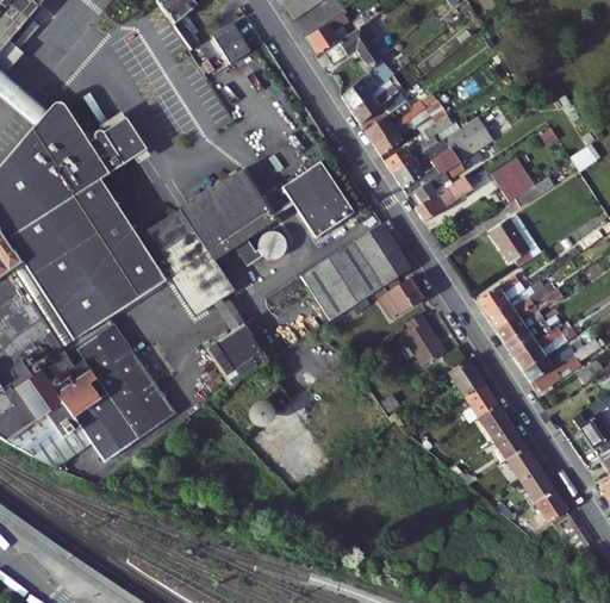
[(0,0),(0,38),(8,29),(32,0),(0,0)]
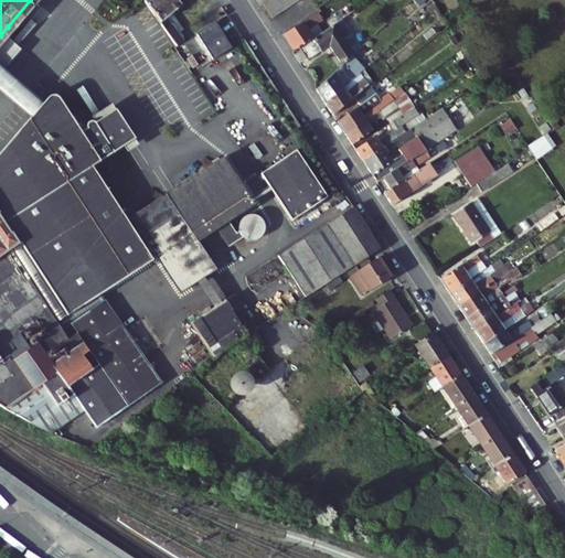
[(181,1),(180,0),(150,0),(147,3),(164,23),(162,25),(178,49),(187,43),(182,35),(187,32),(177,14),(184,6),(187,8),(191,4),(188,0),(182,0),(181,1)]
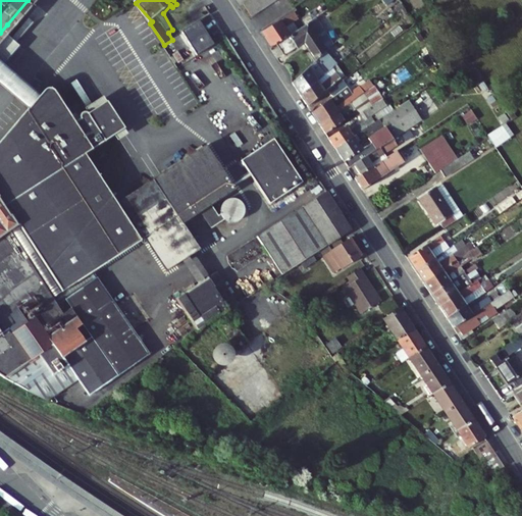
[(260,9),(254,0),(245,0),(243,1),(252,14),(260,9)]
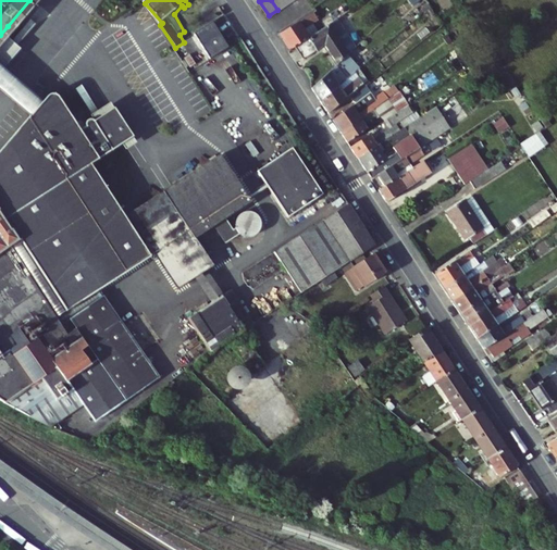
[(284,5),(281,0),(271,0),(277,10),(284,5)]
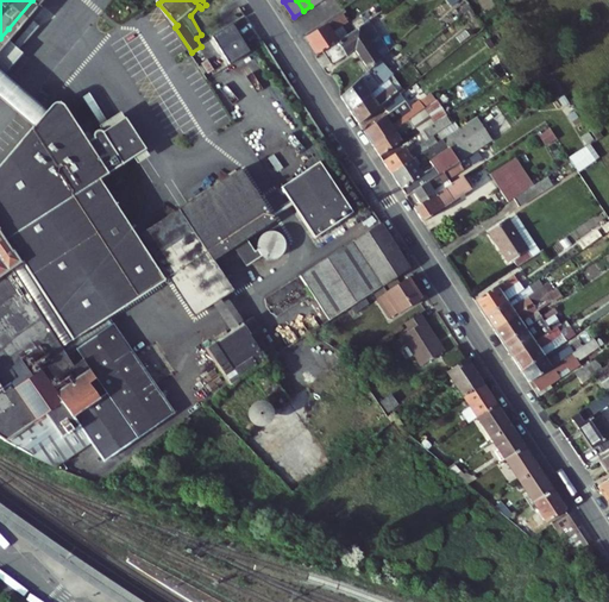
[(340,12),(306,35),(316,52),(336,41),(328,31),(346,19),(340,12)]
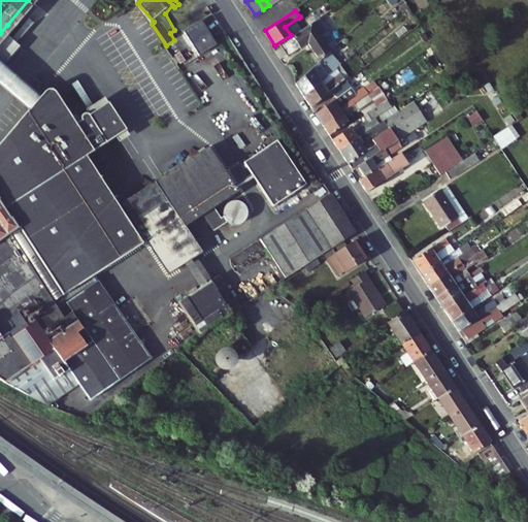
[(333,45),(316,19),(292,34),(298,41),(292,45),(295,51),(305,44),(316,62),(323,55),(333,45)]
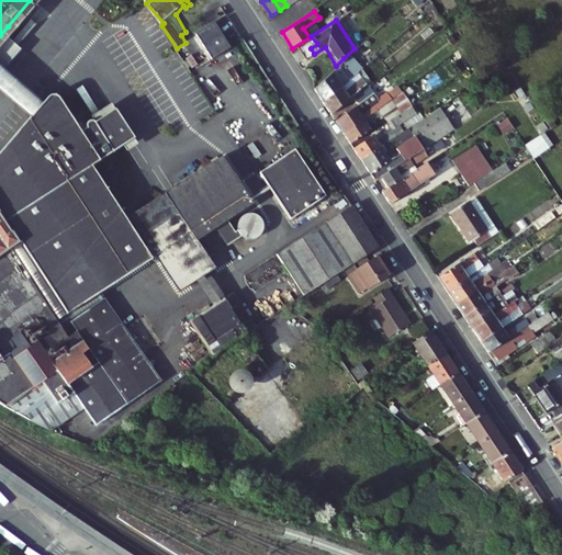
[(231,51),(214,24),(195,36),(212,63),(231,51)]
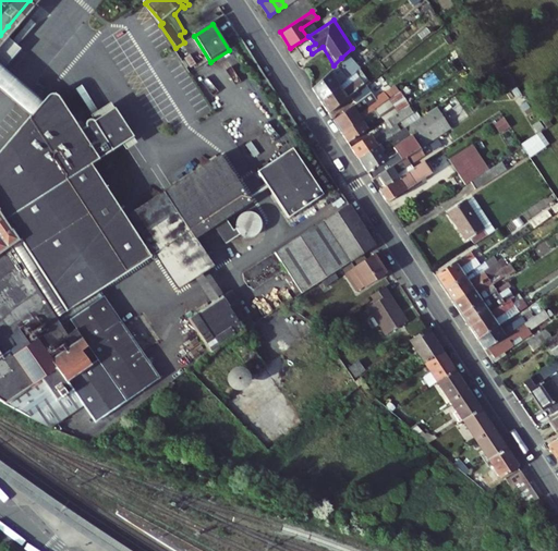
[(0,61),(21,38),(8,26),(0,35),(0,61)]
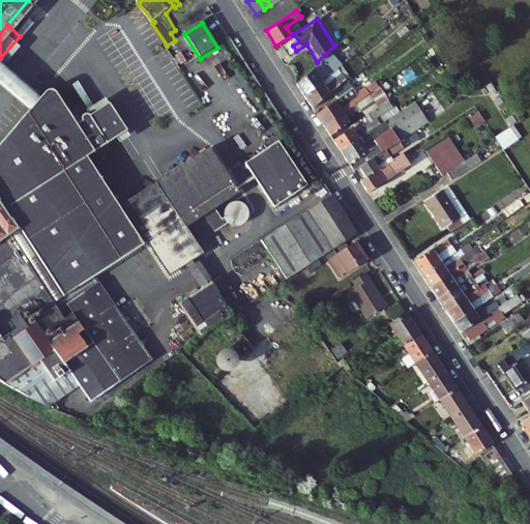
[(293,34),(292,35),(275,46),(285,58),(296,51),(293,46),(299,41),(293,34)]
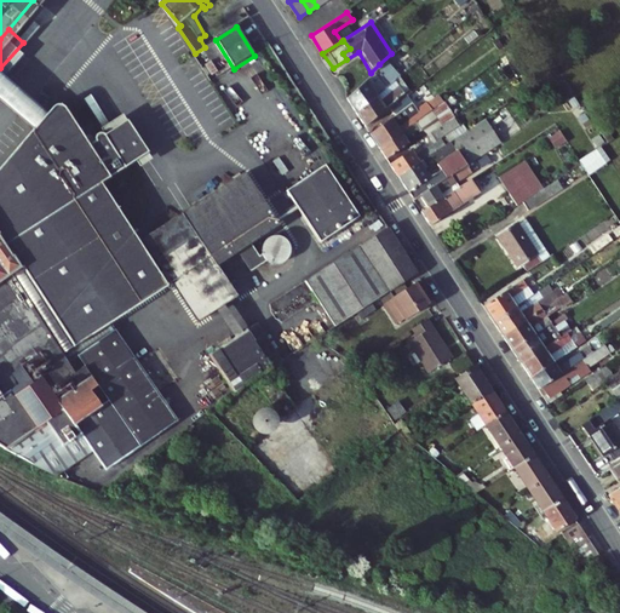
[(371,73),(362,80),(342,98),(354,115),(389,84),(391,81),(392,80),(379,64),(371,73)]
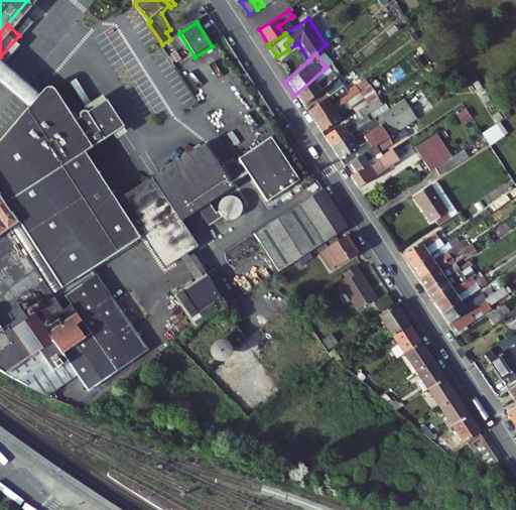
[(334,79),(326,68),(324,70),(294,96),(300,105),(334,79)]
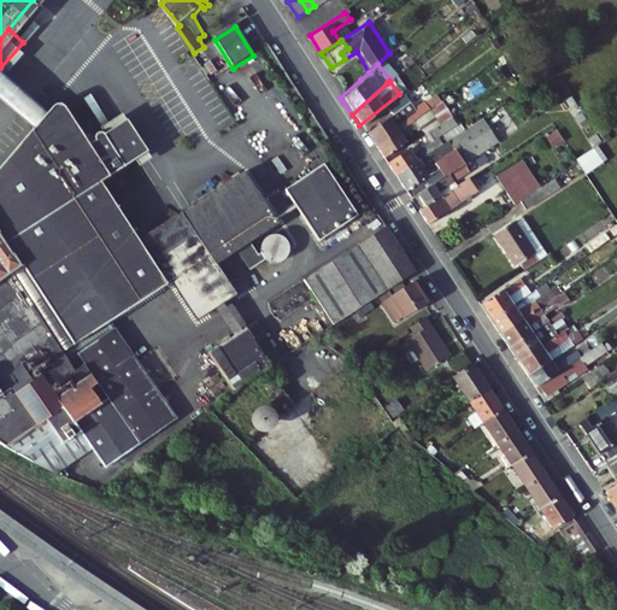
[(391,123),(386,117),(365,134),(374,147),(415,117),(439,99),(433,92),(391,123)]
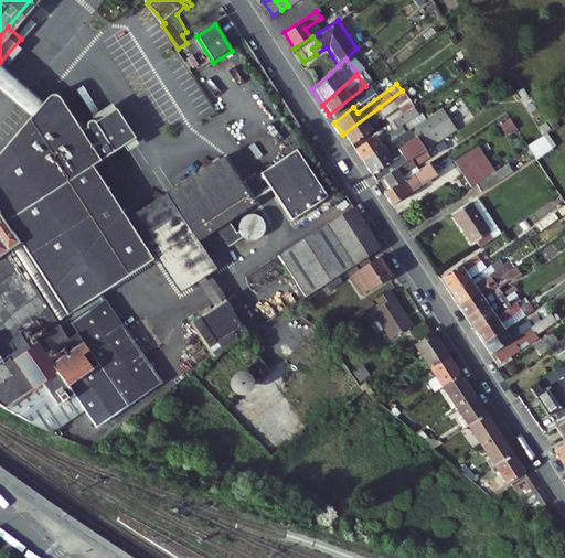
[(371,93),(368,89),(354,99),(358,104),(371,93)]
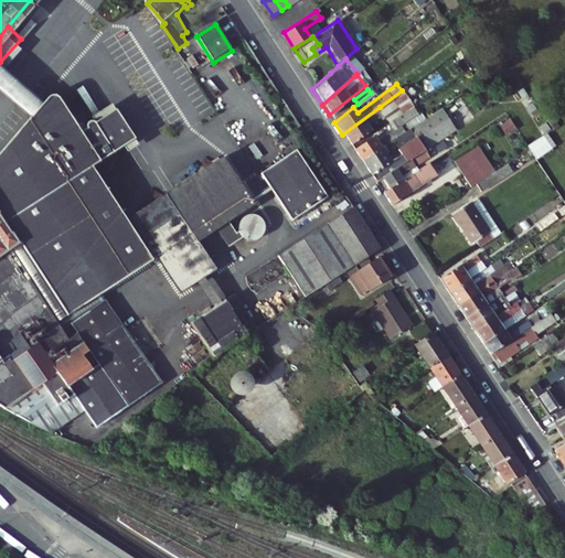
[(412,106),(402,90),(380,107),(342,135),(349,143),(371,128),(368,124),(383,113),(390,121),(412,106)]
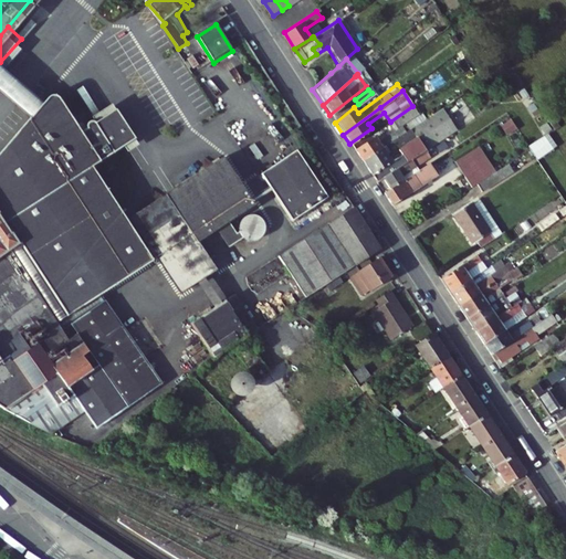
[(472,117),(458,96),(439,109),(453,129),(472,117)]
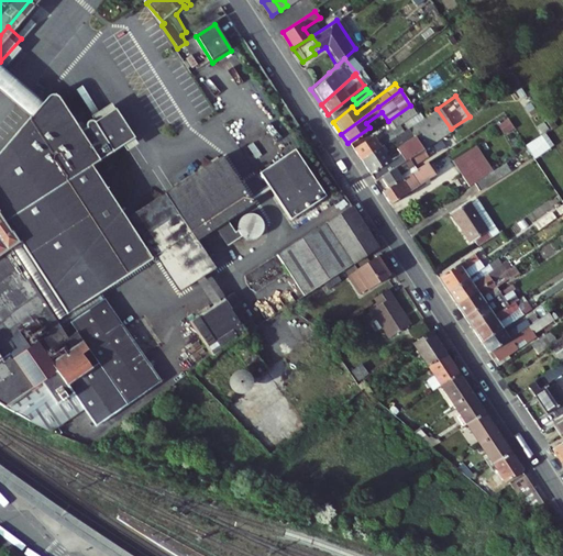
[(107,299),(161,264),(98,170),(140,142),(122,113),(103,125),(98,123),(95,125),(94,131),(87,135),(66,103),(62,100),(57,99),(52,100),(45,103),(0,155),(0,397),(52,426),(85,410),(97,426),(162,385),(107,299)]
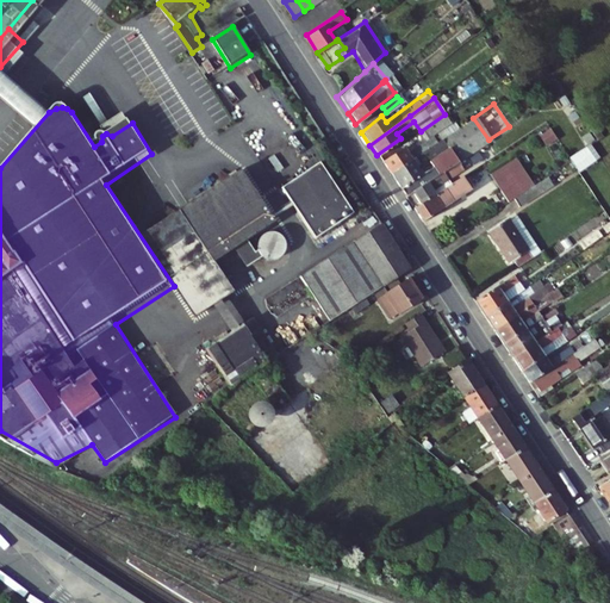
[(404,147),(381,163),(388,174),(433,145),(455,130),(444,114),(421,131),(427,140),(409,153),(404,147)]
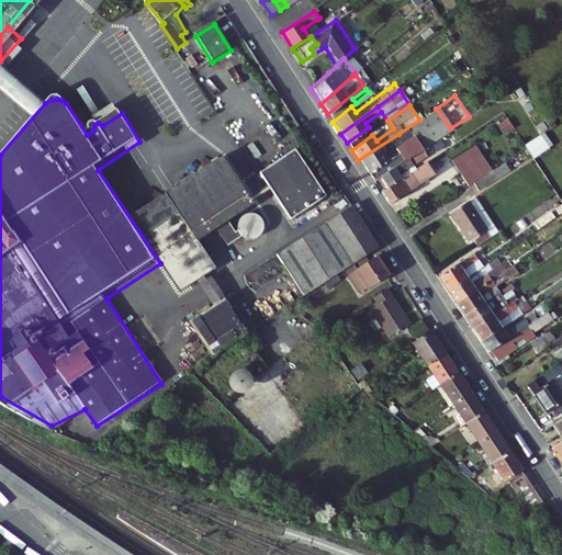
[(419,120),(398,134),(404,143),(394,149),(397,154),(368,173),(372,181),(378,177),(392,167),(415,151),(450,128),(436,109),(419,120)]
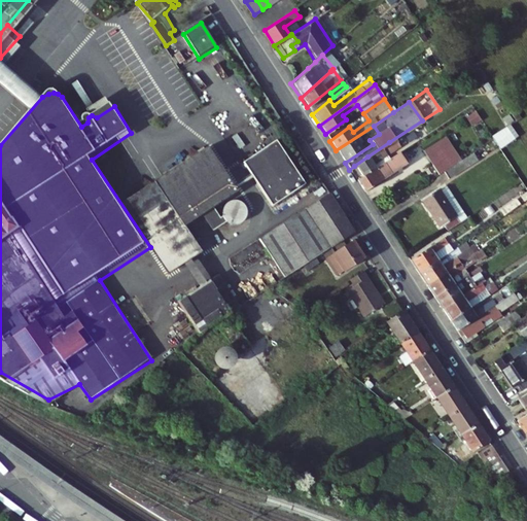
[(379,134),(374,126),(336,150),(345,163),(373,144),(370,140),(379,134)]
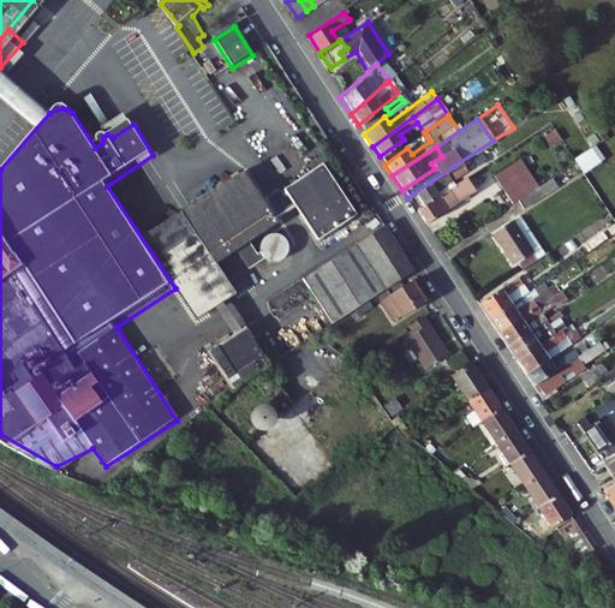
[(316,160),(278,185),(312,237),(350,213),(316,160)]
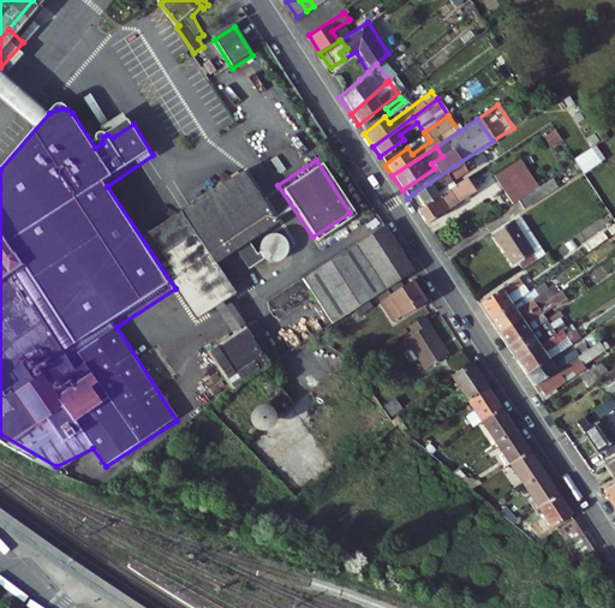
[(526,174),(519,162),(495,177),(503,190),(526,174)]
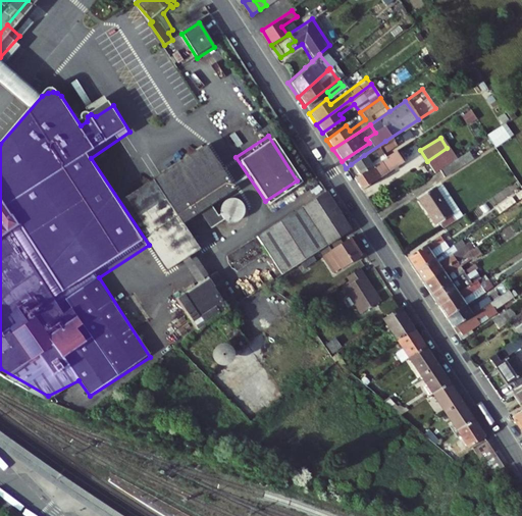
[(394,152),(385,141),(364,155),(351,164),(359,175),(394,152)]
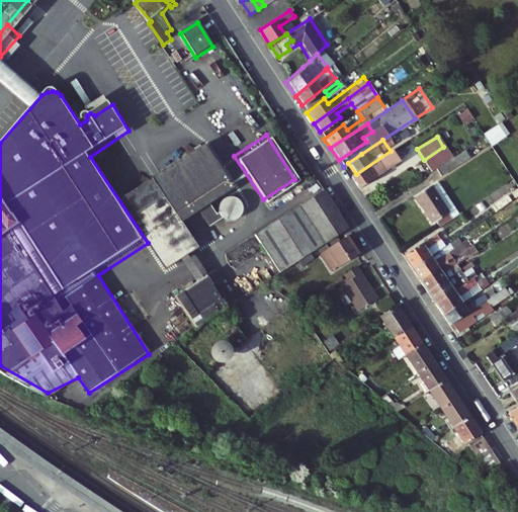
[(239,188),(210,144),(173,168),(191,196),(200,212),(201,211),(212,228),(226,220),(223,215),(220,217),(212,204),(239,188)]
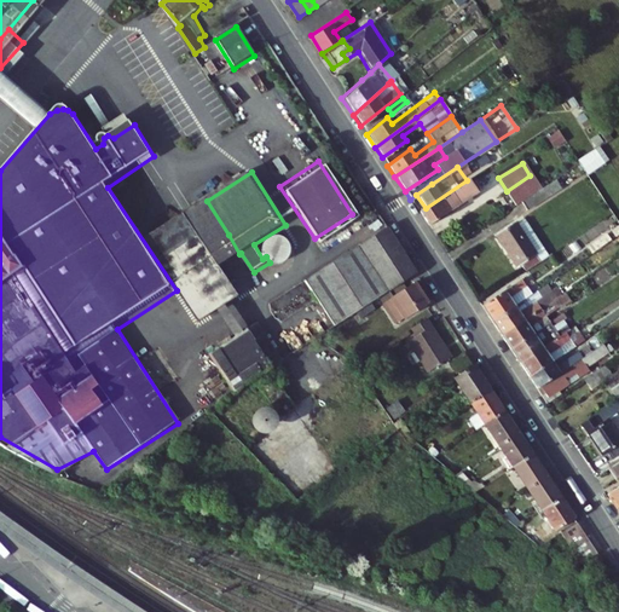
[(520,203),(539,190),(530,175),(507,191),(516,206),(520,203)]
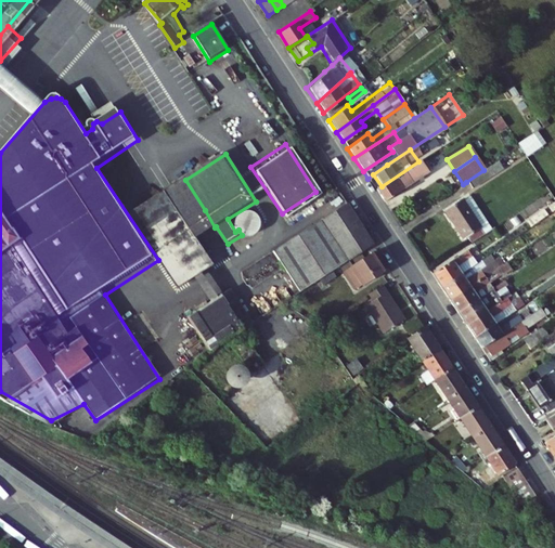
[(425,165),(422,159),(418,161),(382,186),(375,191),(384,203),(403,188),(400,182),(425,165)]
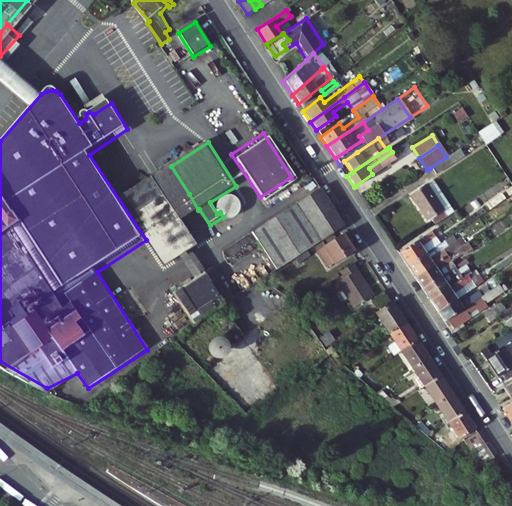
[(463,158),(458,150),(446,157),(430,168),(435,175),(463,158)]
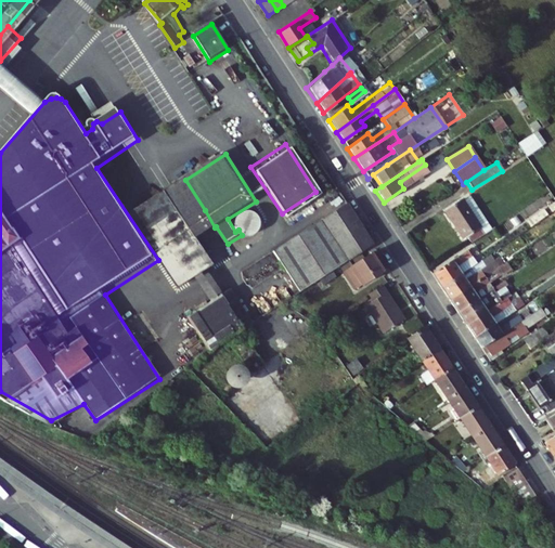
[(429,171),(425,165),(400,182),(403,188),(429,171)]
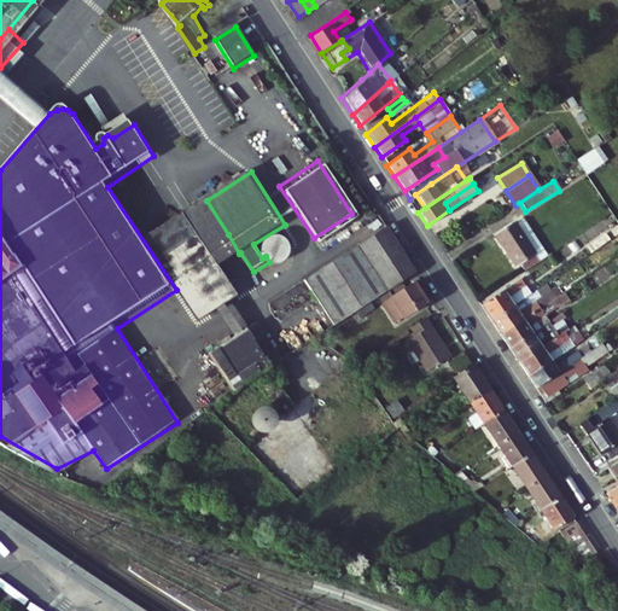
[(186,214),(208,248),(220,266),(239,254),(228,234),(207,201),(186,214)]
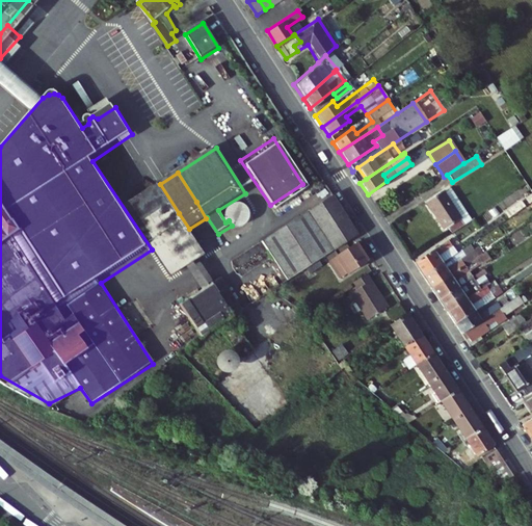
[(179,213),(160,184),(134,200),(152,227),(143,232),(154,248),(162,243),(174,260),(176,259),(185,272),(208,258),(189,229),(179,213)]
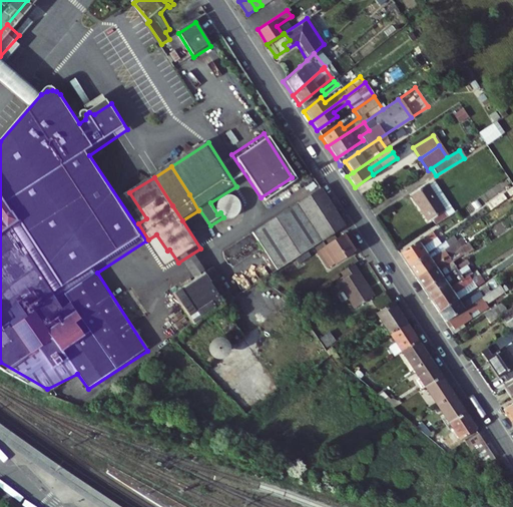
[(427,218),(430,216),(435,224),(455,211),(435,181),(428,185),(427,184),(412,195),(427,218)]
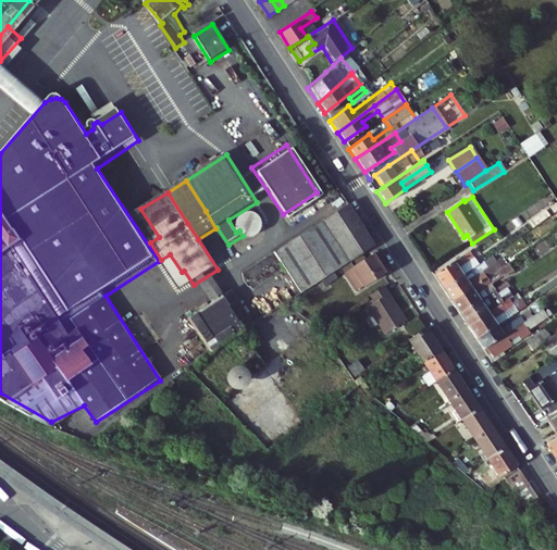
[(375,246),(347,204),(323,220),(350,262),(353,261),(363,253),(375,246)]
